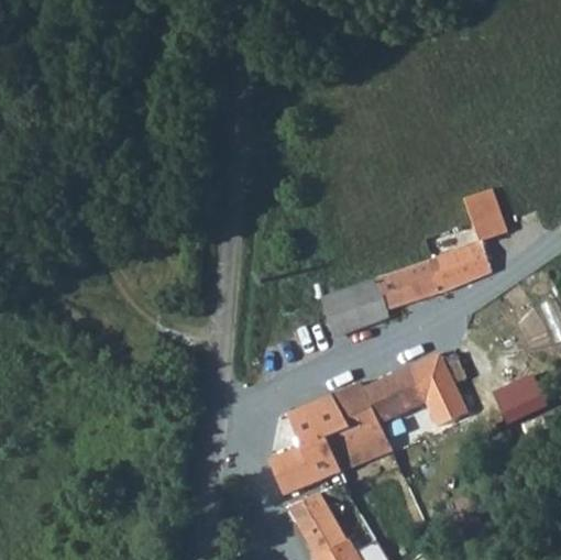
[(492,186),(464,196),(480,240),(508,230),(492,186)]
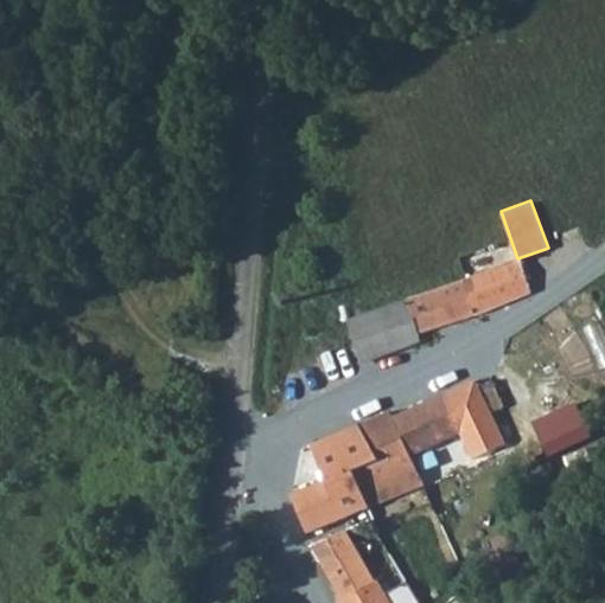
[(473,310),(529,290),(527,284),(517,258),(462,278),(473,310)]
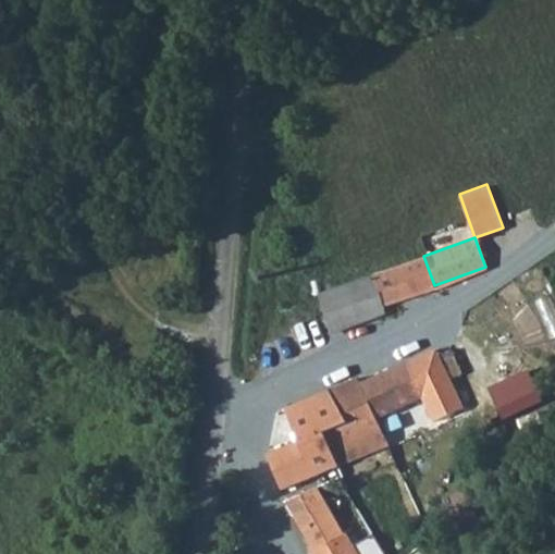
[(382,305),(434,285),(423,256),(371,274),(382,305)]
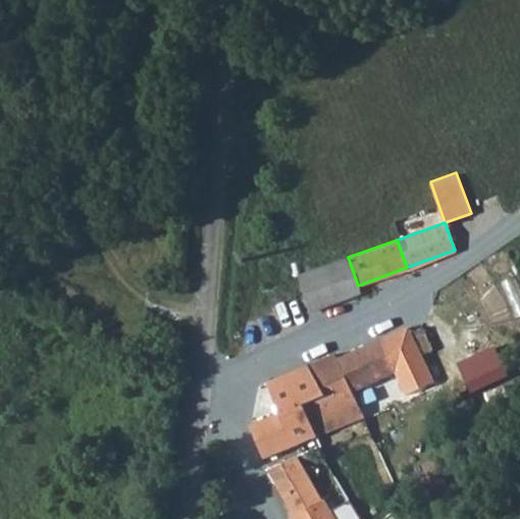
[(322,266),(335,303),(361,294),(358,286),(348,257),(322,266)]
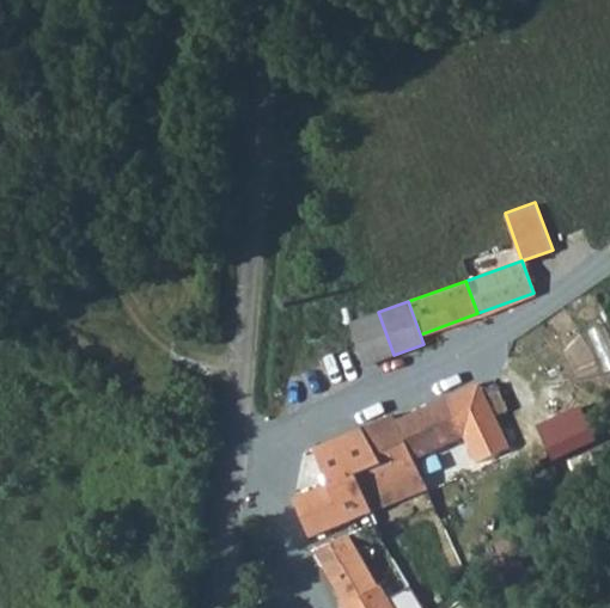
[(360,358),(363,366),(394,355),(378,312),(374,313),(347,323),(360,358)]
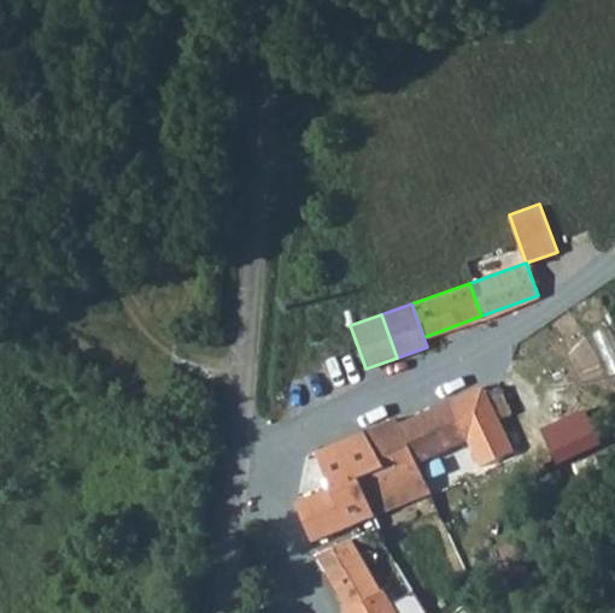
[(350,325),(324,335),(338,371),(363,361),(350,325)]
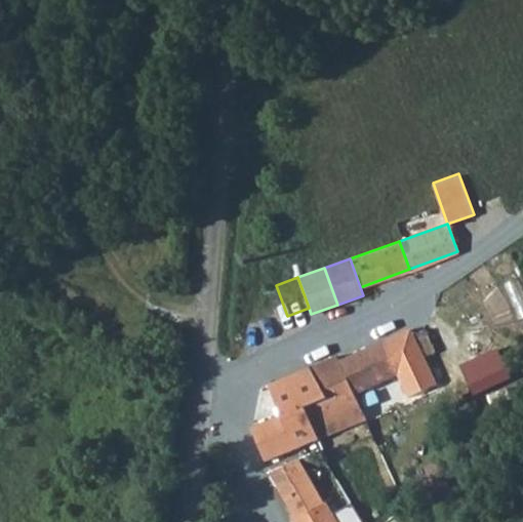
[(410,329),(383,342),(398,374),(408,398),(436,386),(424,358),(412,334),(410,329)]
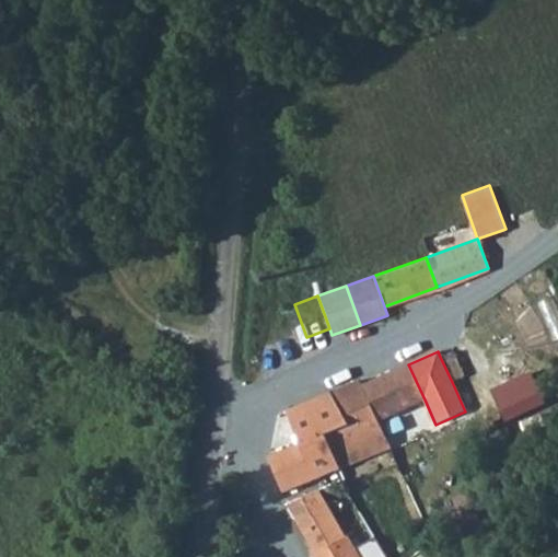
[(440,357),(452,382),(463,376),(452,351),(440,357)]
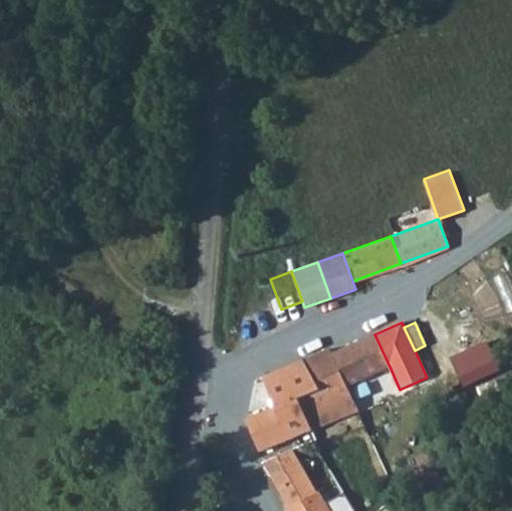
[(390,366),(374,334),(331,353),(346,386),(390,366)]
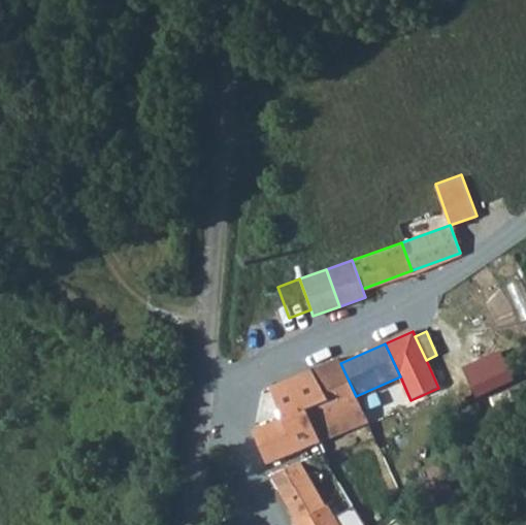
[(502,346),(465,362),(479,391),(516,374),(502,346)]
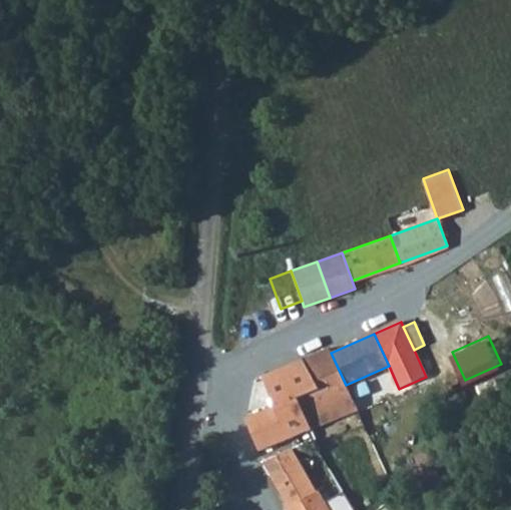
[(329,347),(303,359),(316,388),(330,420),(356,408),(346,385),(331,353),(329,347)]
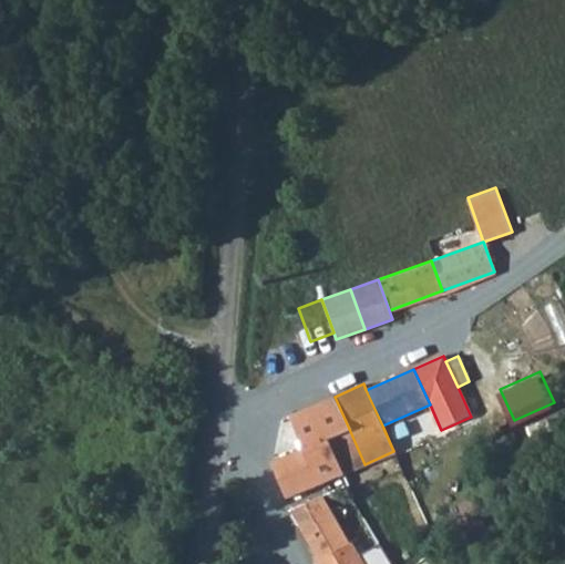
[(288,417),(302,450),(328,439),(349,429),(335,397),(288,417)]
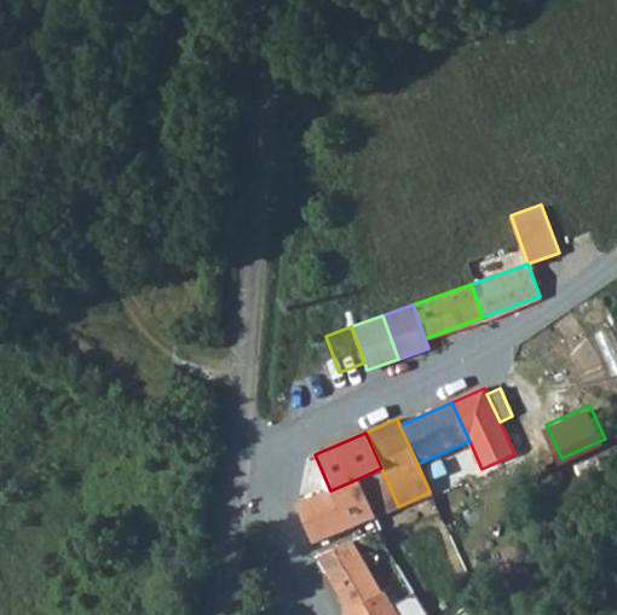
[(398,506),(381,468),(358,479),(375,516),(398,506)]
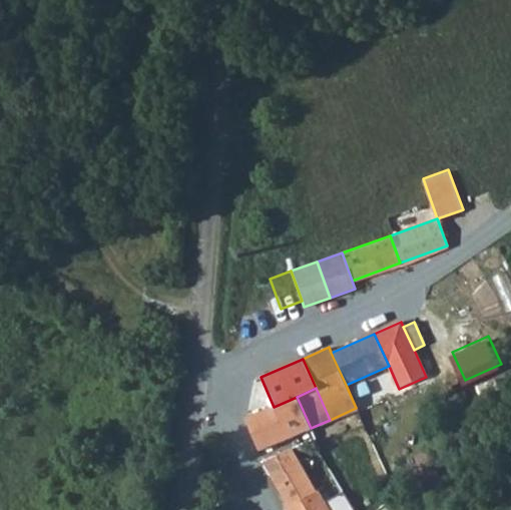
[(246,419),(261,451),(311,428),(297,397),(274,407),(246,419)]
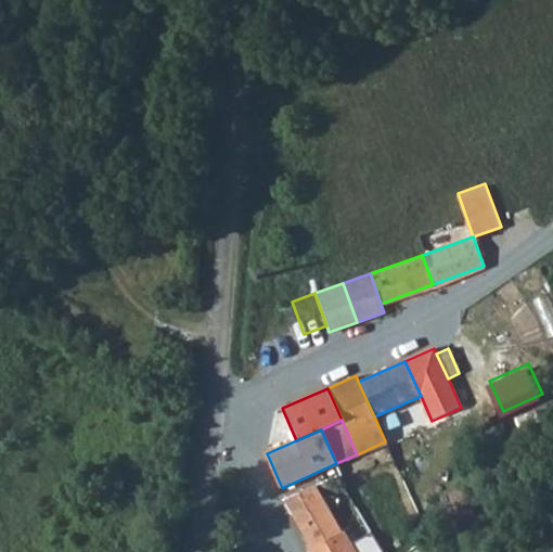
[(281,498),(310,546),(363,518),(354,503),(335,473),(333,475),(351,504),(331,515),(311,484),(281,498)]
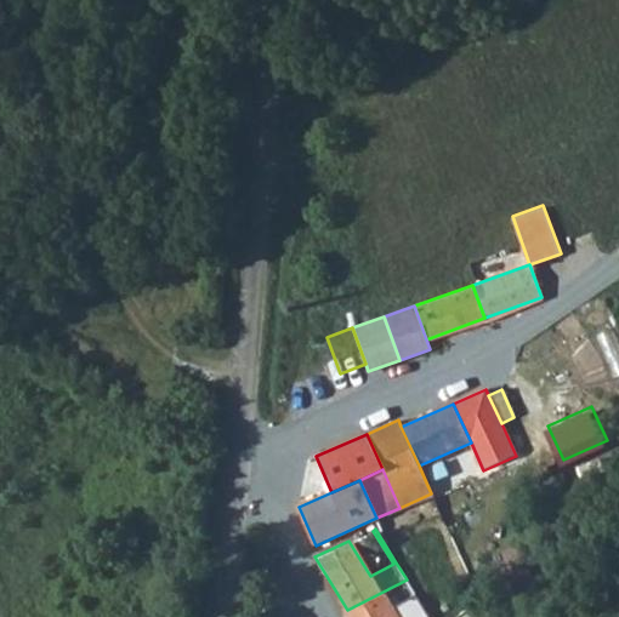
[(373,531),(348,541),(370,576),(393,564),(373,531)]
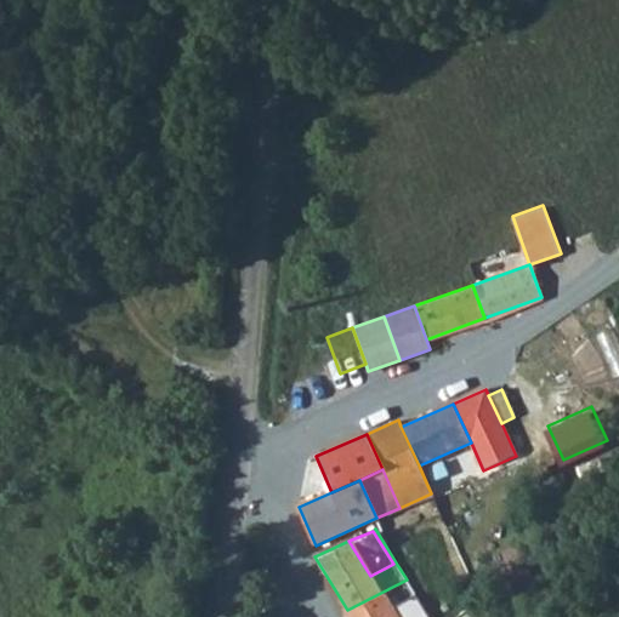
[(342,613),(345,616),(427,616),(407,580),(347,610),(342,613)]
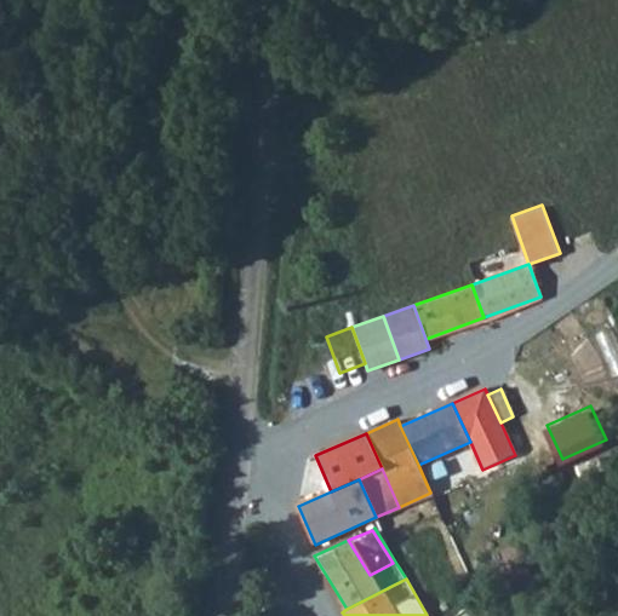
All buildings are outlined.
